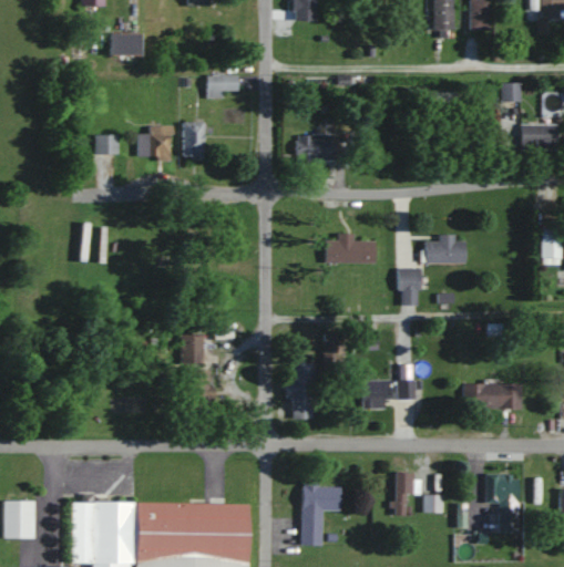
[(316,20),(316,0),(294,0),(294,20),(316,20)]
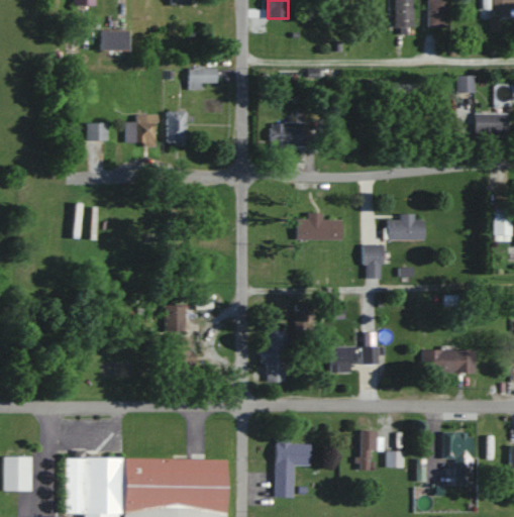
[(412,0),(395,0),(395,27),(413,27),(412,0)]
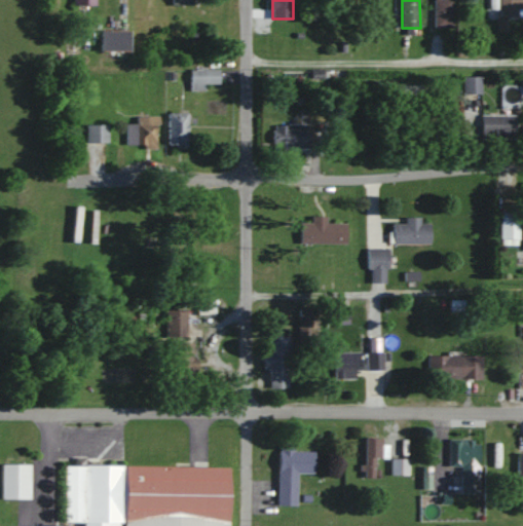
[(453,28),(453,0),(436,0),(436,28),(453,28)]
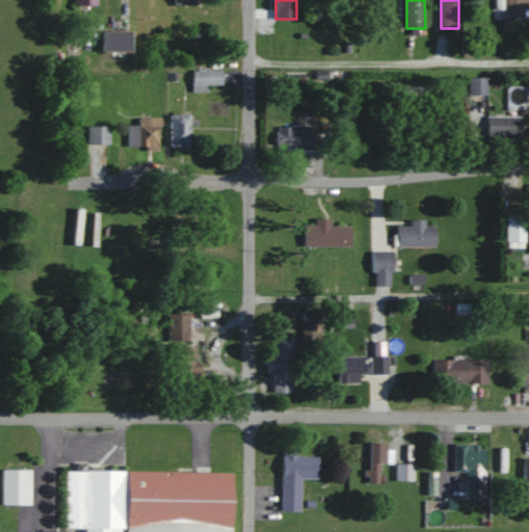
[(132,51),(132,30),(103,30),(103,51),(132,51)]
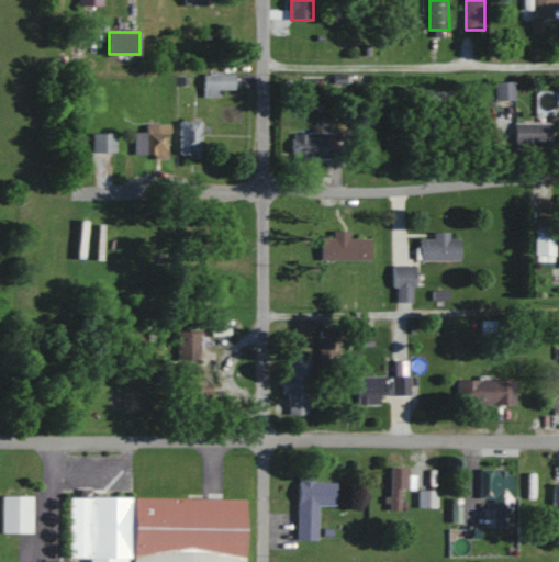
[(221,97),(221,89),(236,89),(236,75),(205,75),(205,97),(221,97)]
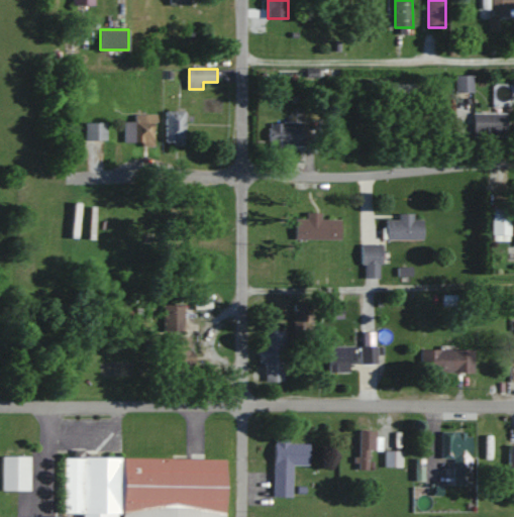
[(457,100),(475,100),(475,76),(457,76),(457,100)]
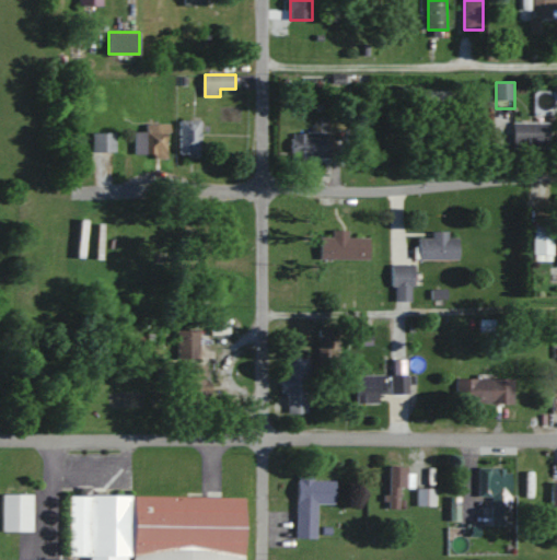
[(452,109),(452,90),(421,90),(421,109),(452,109)]
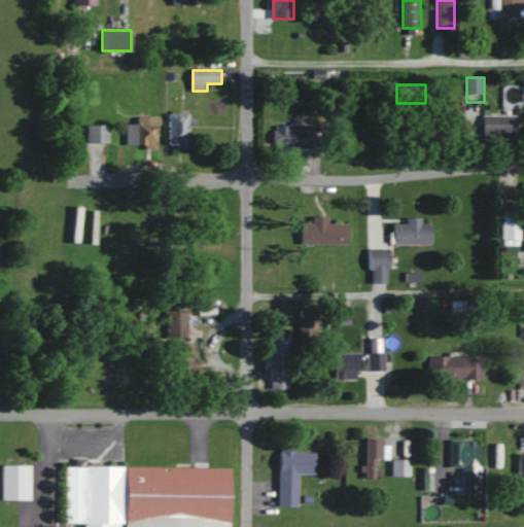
[(170,147),(188,147),(188,113),(170,113),(170,147)]
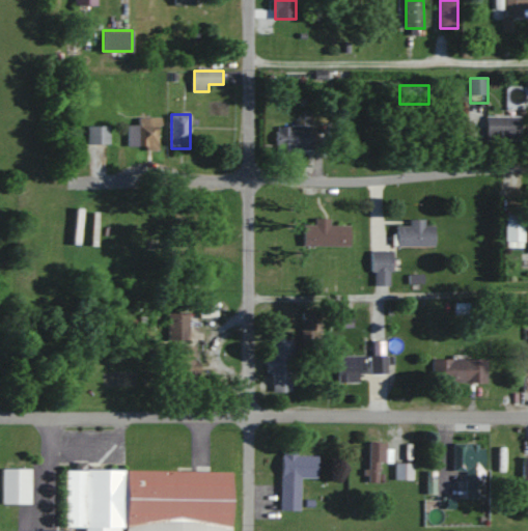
[(522,140),(522,116),(487,116),(487,140),(522,140)]
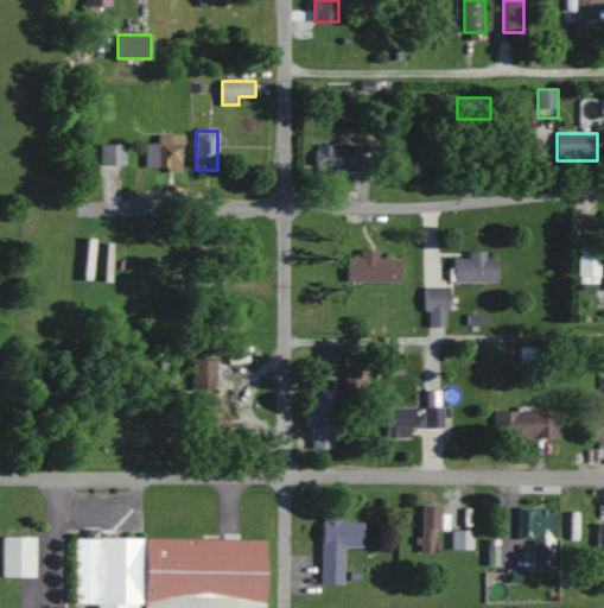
[(148,144),(148,170),(184,170),(184,134),(159,134),(159,144),(148,144)]
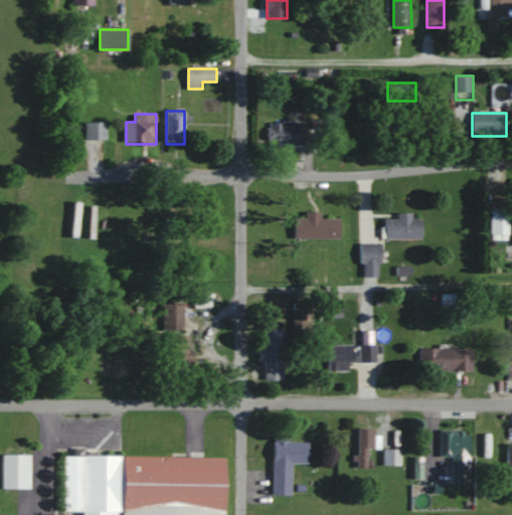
[(303,121),(270,121),(270,146),(303,146),(303,121)]
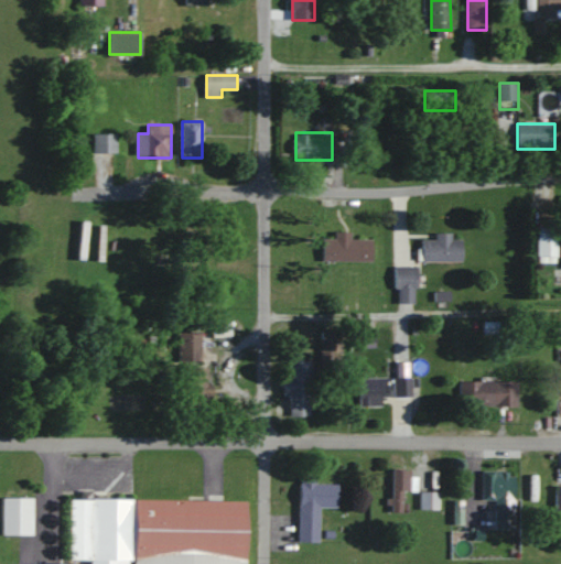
[(117,133),(95,133),(95,153),(117,153),(117,133)]
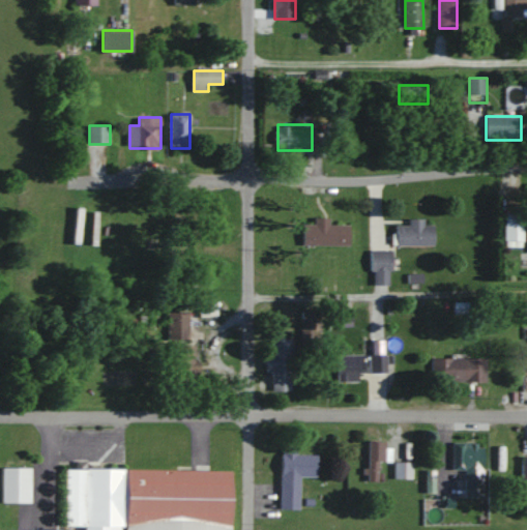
[(524,213),(506,213),(506,248),(524,248),(524,213)]
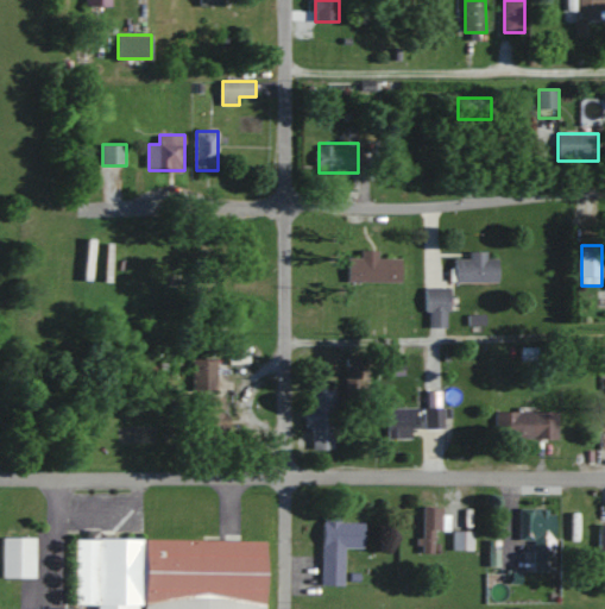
[(379,258),(379,250),(361,250),(361,258),(350,258),(350,282),(402,282),(402,258),(379,258)]
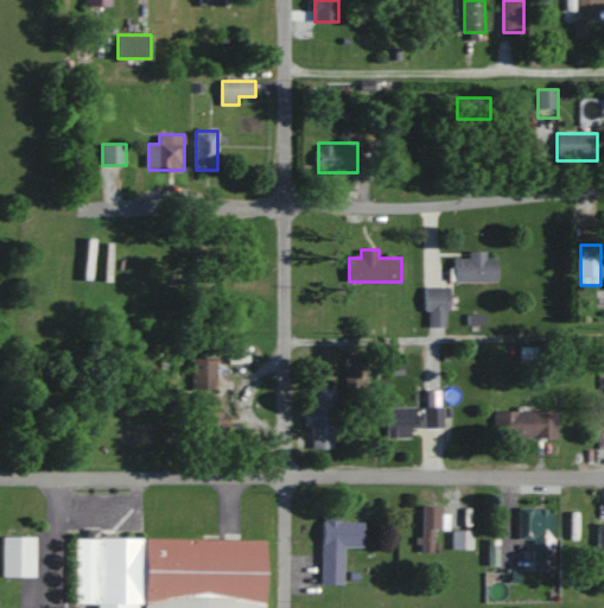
[(455,282),(497,282),(497,258),(487,258),(487,252),(468,252),(468,258),(455,258),(455,282)]
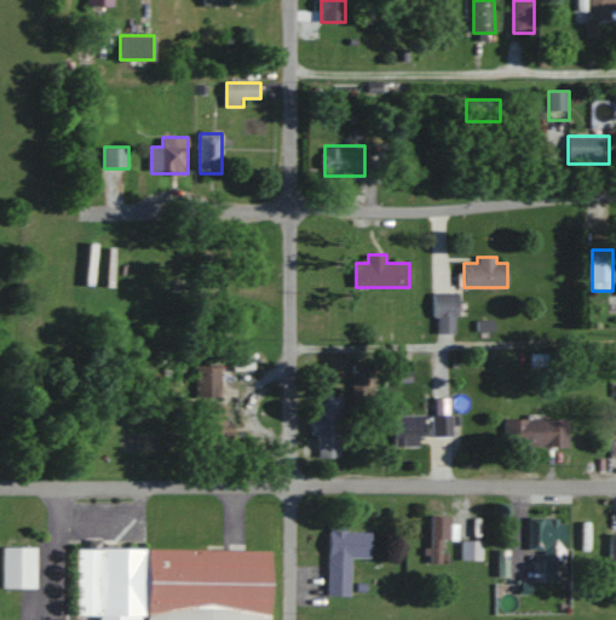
[(459,292),(436,292),(436,333),(459,333),(459,292)]
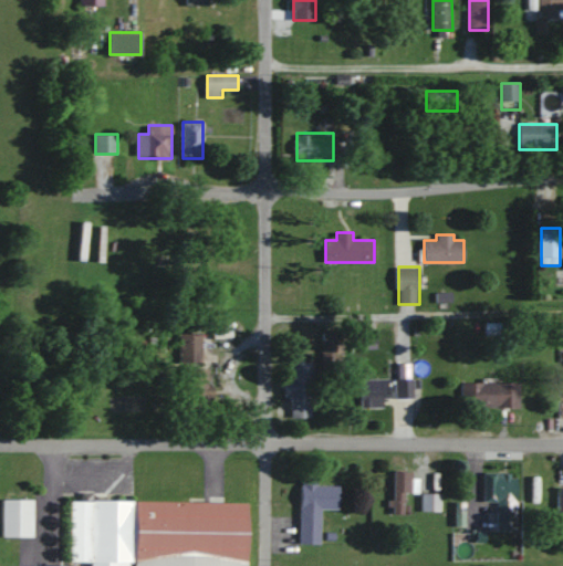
[(202,334),(180,334),(180,364),(202,364),(202,334)]
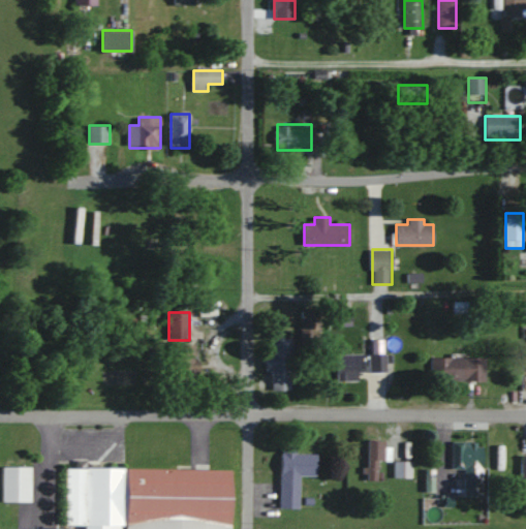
[(268,338),(268,374),(272,374),(272,392),(291,392),(291,338),(268,338)]
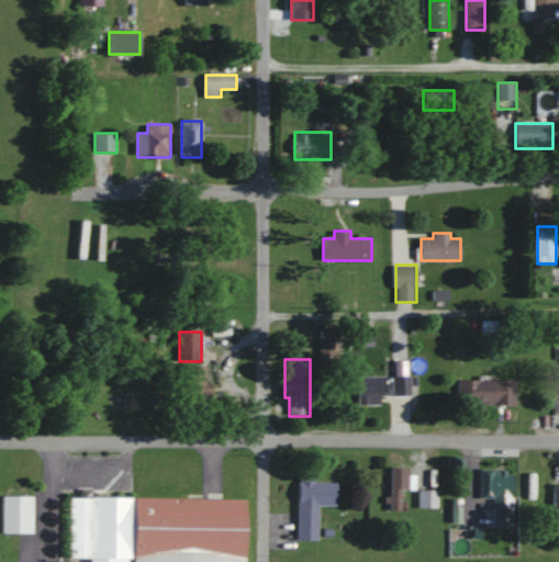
[(394,394),(411,394),(411,360),(394,360),(394,394)]
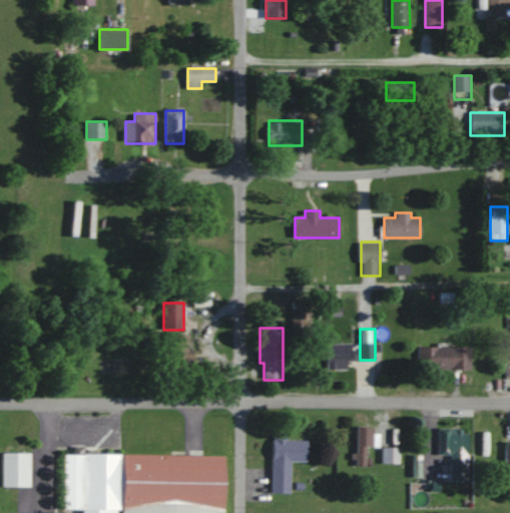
[(167,334),(166,371),(190,371),(190,335),(167,334)]
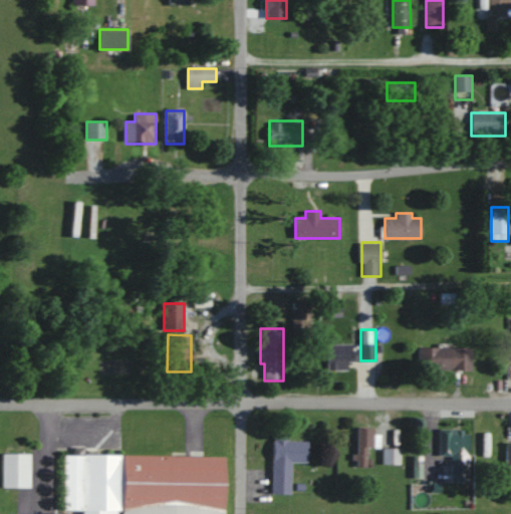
[(329,344),(329,370),(352,370),(352,344),(329,344)]
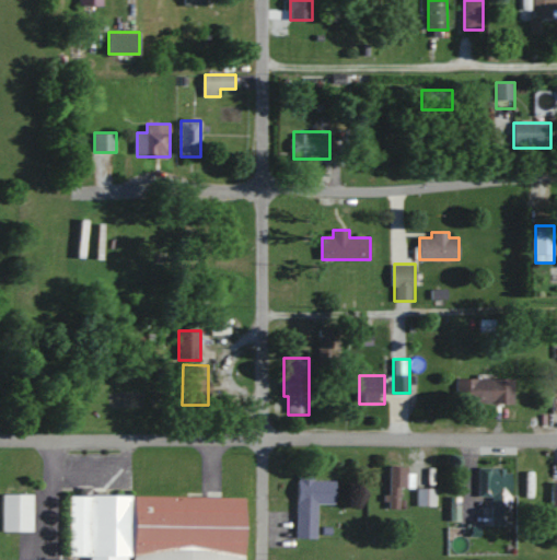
[(514,378),(457,378),(457,404),(514,404),(514,378)]
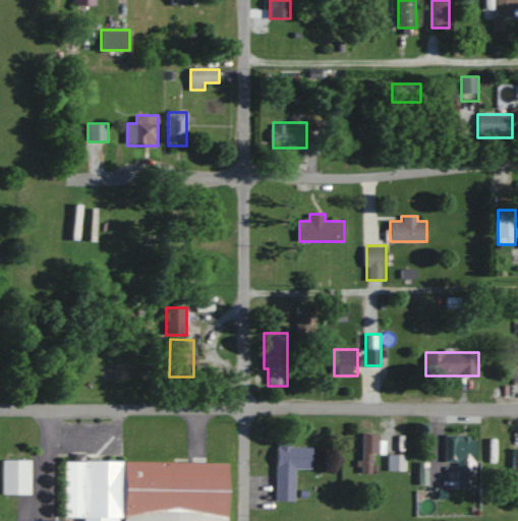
[(381,453),(381,433),(362,432),(362,473),(373,473),(375,453),(381,453)]
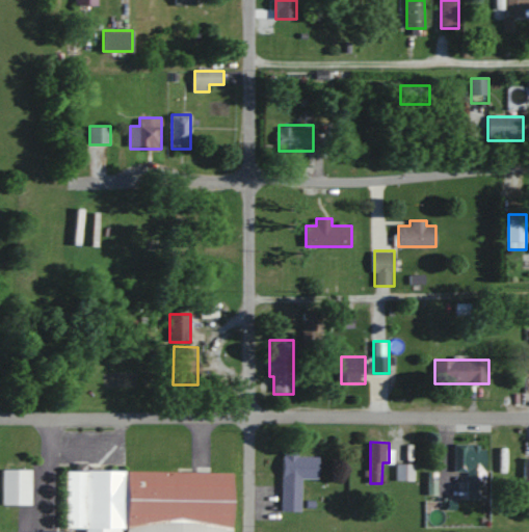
[(485,501),(486,445),(455,444),(454,472),(468,472),(468,500),(485,501)]
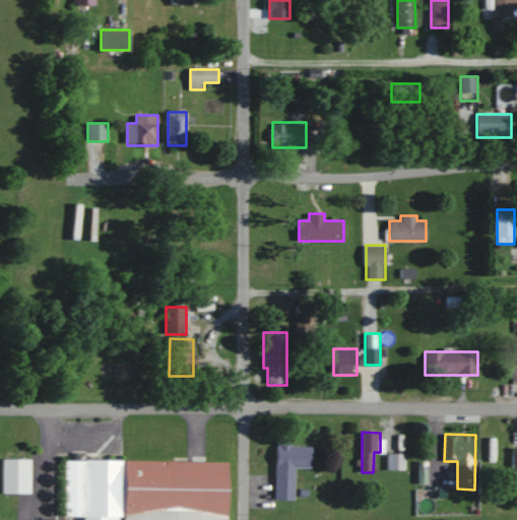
[(311,446),(291,446),(291,441),(276,441),(276,501),(295,501),(295,468),(311,468),(311,446)]
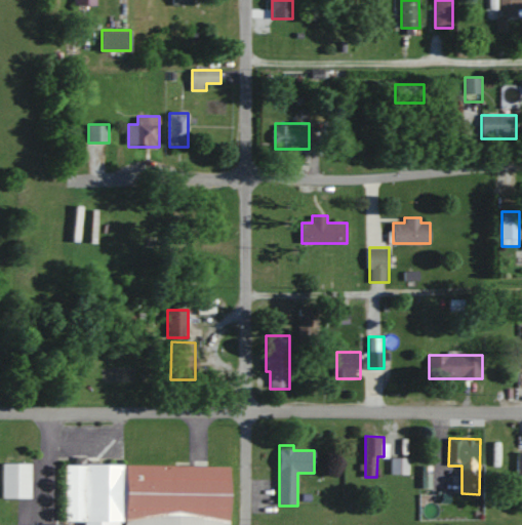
[(408,474),(408,457),(393,457),(393,474),(408,474)]
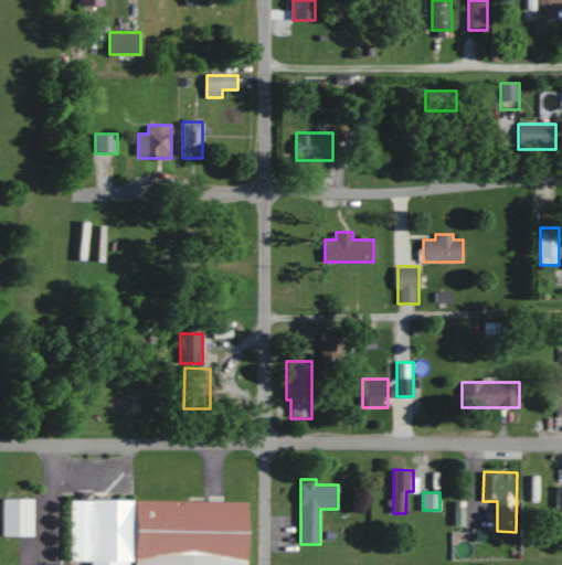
[(32,500),(3,500),(3,536),(32,536),(32,500)]
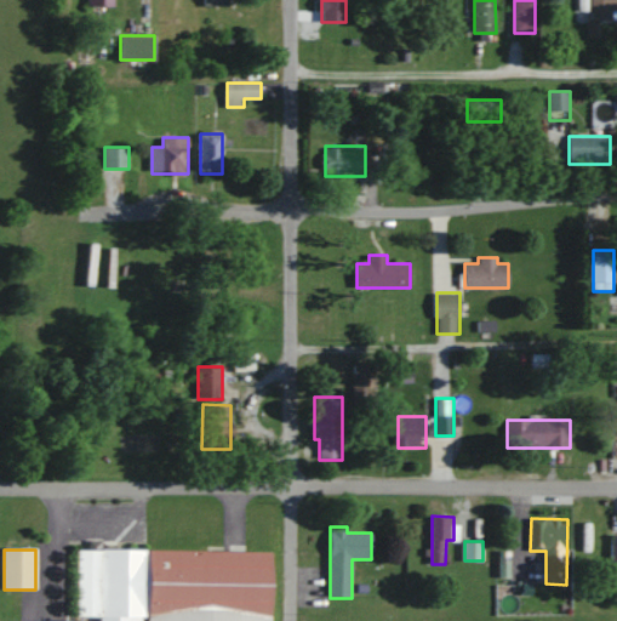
[(267,620),(268,552),(78,550),(76,617),(100,617),(100,620),(267,620)]
